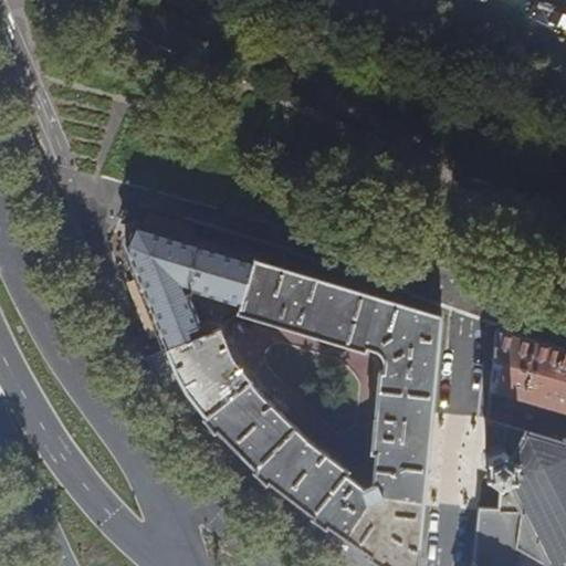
[(253,258),(191,240),(137,223),(136,222),(126,244),(165,338),(201,324),(188,287),(241,303),(253,258)]
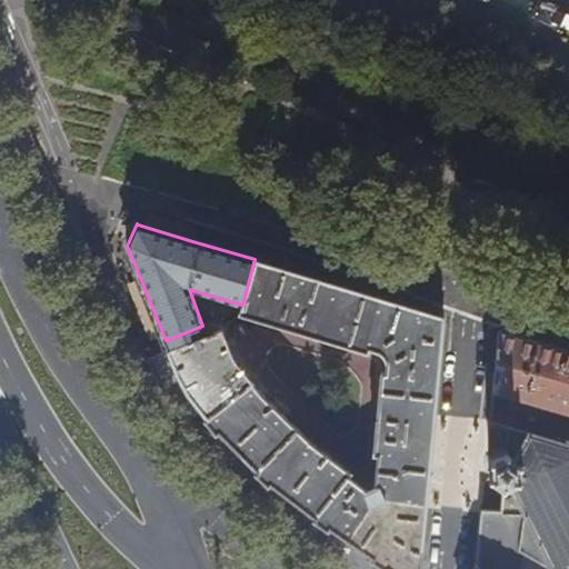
[(242,305),(240,312),(368,351),(369,347),(381,351),(385,355),(387,358),(388,363),(387,371),(382,371),(375,453),(379,455),(375,485),(368,489),(345,471),(346,467),(317,447),(287,417),(293,410),(292,407),(283,398),(280,398),(273,405),(265,397),(252,380),(208,417),(218,430),(223,436),(272,482),(297,502),(328,526),(343,537),(392,568),(419,568),(445,316),(255,259),(242,305)]
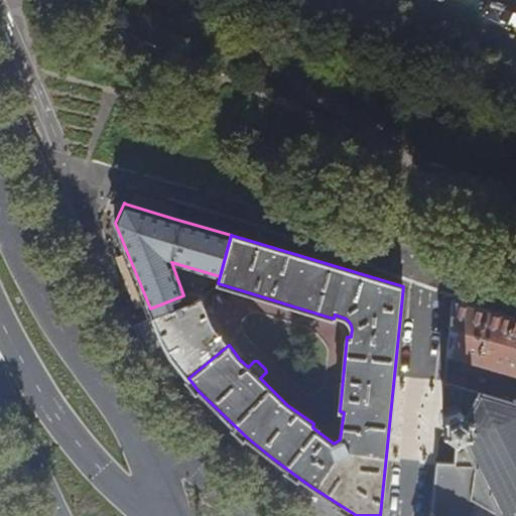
[(220,276),(171,262),(183,295),(197,290),(201,298),(202,297),(206,294),(217,284),(218,283),(220,276)]
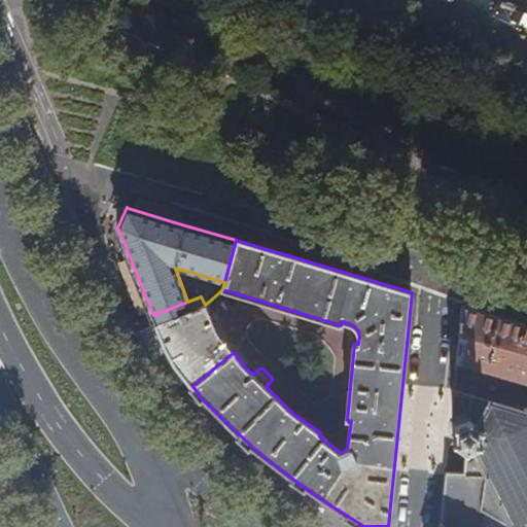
[(226,302),(221,290),(210,301),(215,310),(217,309),(226,302)]
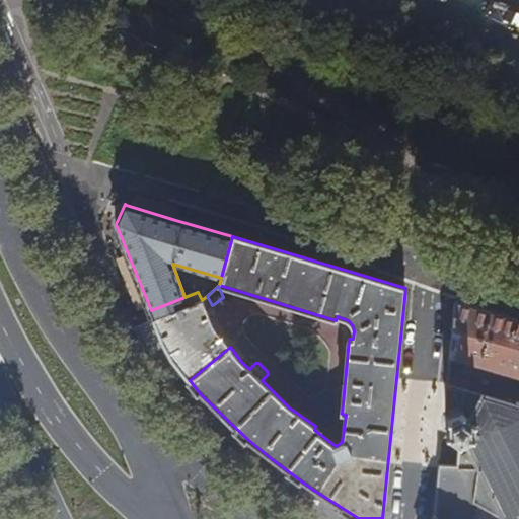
[(166,348),(182,370),(190,380),(230,347),(227,343),(219,332),(203,299),(202,300),(198,292),(184,297),(151,310),(156,322),(166,348)]
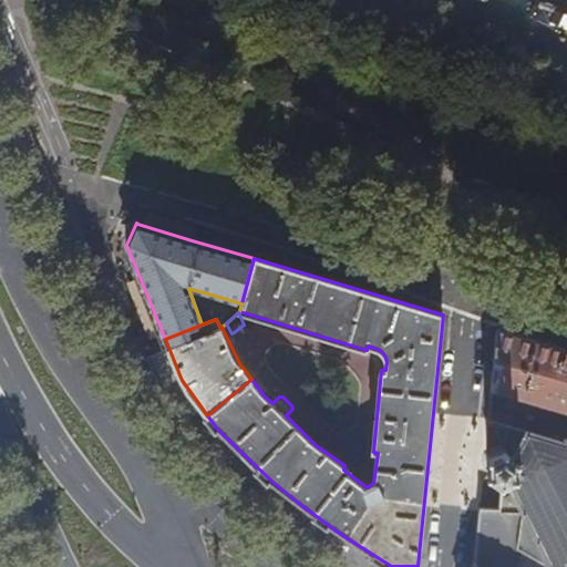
[(487,420),(506,425),(566,444),(566,351),(496,330),(491,388),(566,411),(566,429),(548,424),(546,429),(488,411),(487,420)]
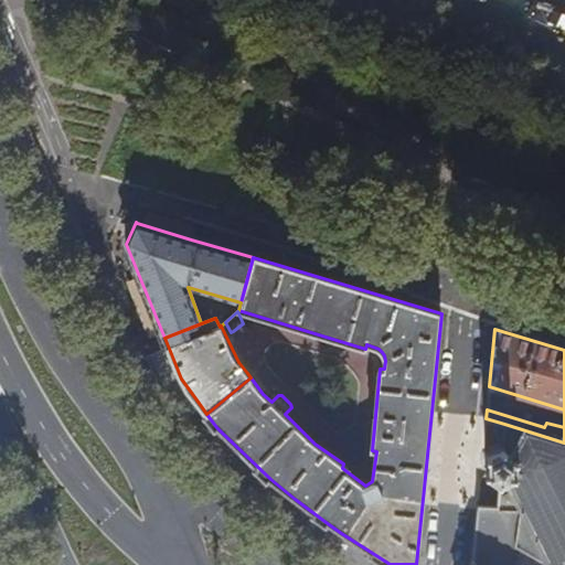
[(171,395),(183,414),(187,411),(199,403),(181,379),(170,351),(157,358),(153,359),(161,376),(171,395)]
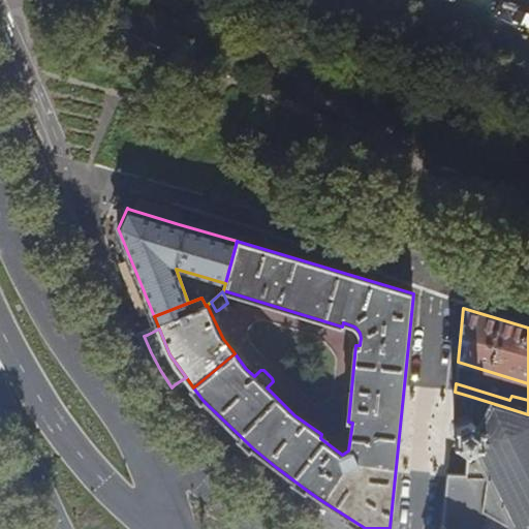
[(455,435),(454,444),(460,447),(467,453),(464,476),(487,477),(484,511),(517,528),(527,524),(528,528),(528,414),(472,397),(470,421),(463,425),(456,428),(455,435)]
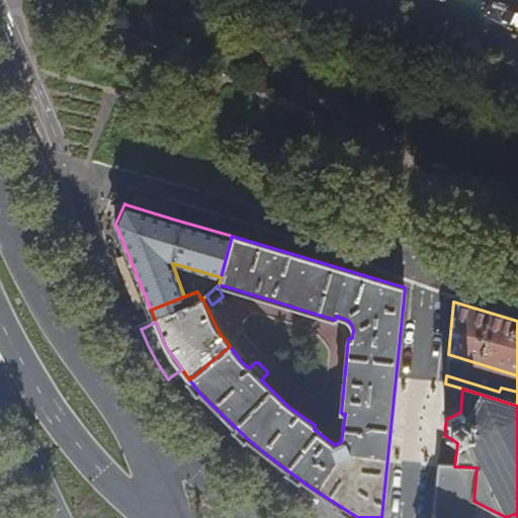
[(440,439),(453,449),(457,443),(450,438),(444,435),(445,426),(446,419),(453,416),(460,412),(457,407),(443,413),(440,414),(438,437),(440,439)]
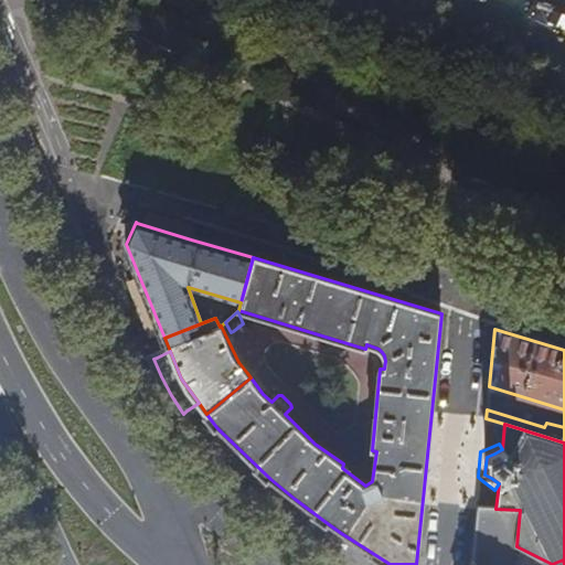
[(514,564),(515,563),(516,546),(520,510),(496,509),(477,509),(471,561),(472,561),(470,564),(514,564)]
